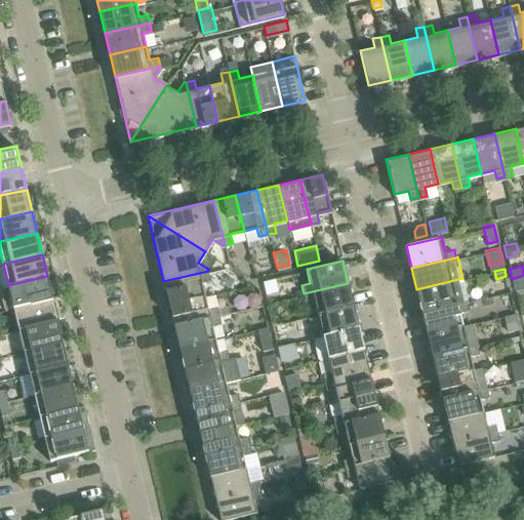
[(201,281),(210,279),(208,271),(163,281),(168,303),(204,294),(201,281)]
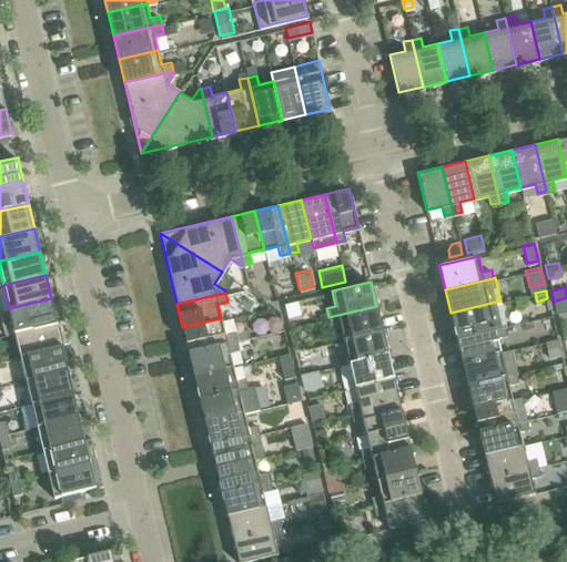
[(9,308),(0,310),(6,334),(14,331),(57,322),(51,298),(9,308)]
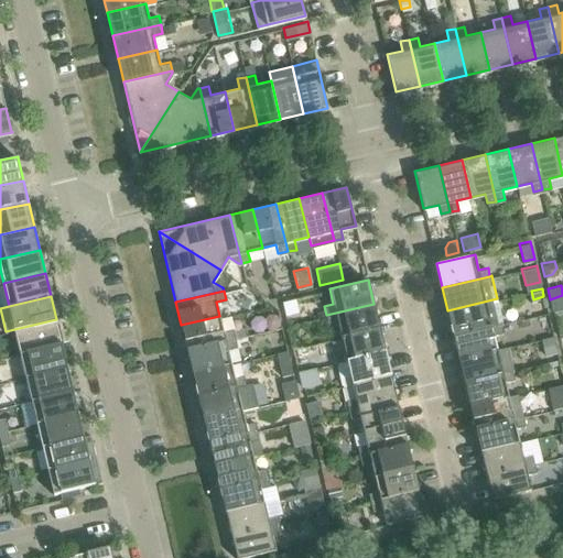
[(497,298),(447,310),(453,334),(501,323),(502,323),(497,298)]
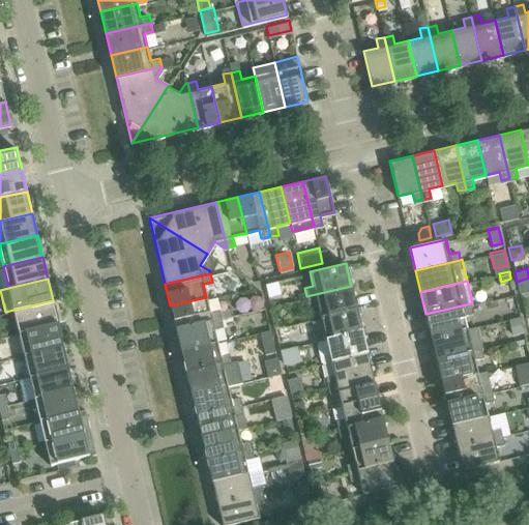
[(351,286),(306,296),(309,304),(317,302),(320,316),(356,308),(351,286)]
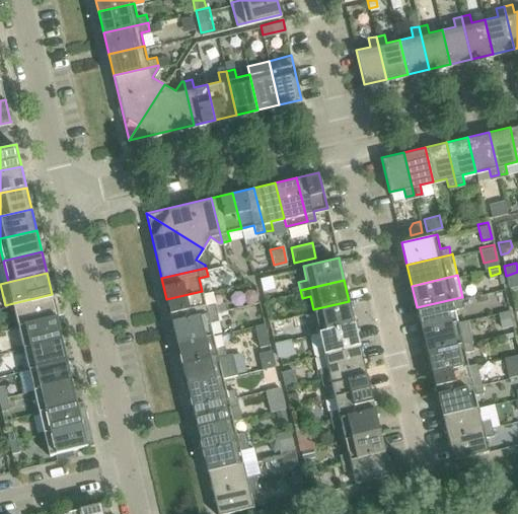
[(202,291),(166,299),(171,320),(216,310),(214,302),(206,304),(202,291)]
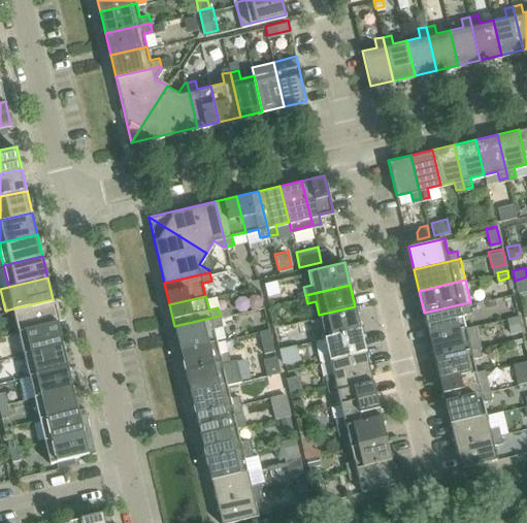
[(53,299),(13,308),(19,330),(58,321),(53,299)]
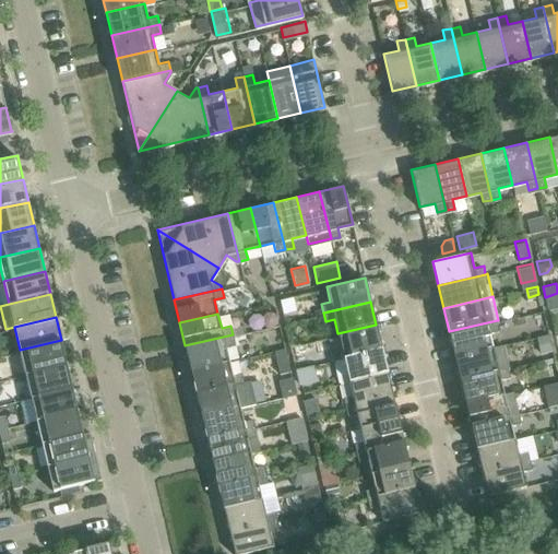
[(489,331),(498,329),(497,320),(449,331),(454,354),(493,345),(489,331)]
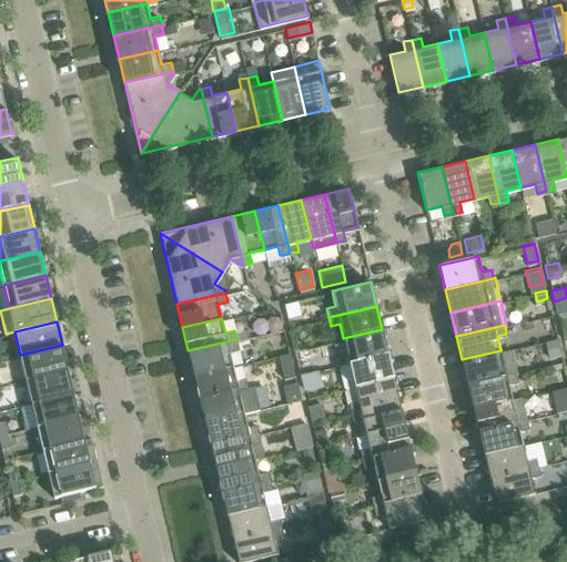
[(346,353),(337,355),(340,364),(387,353),(382,329),(343,338),(346,353)]
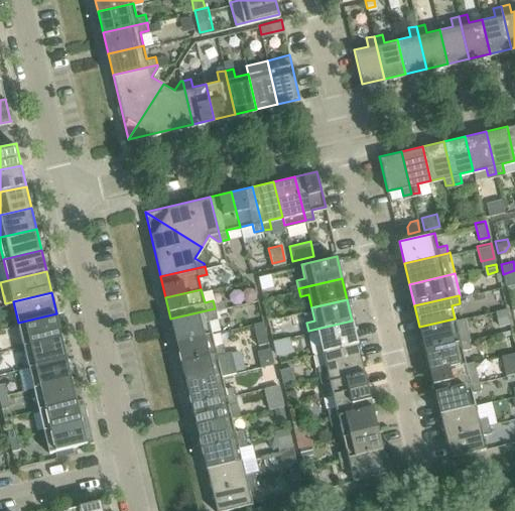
[(509,321),(506,306),(496,308),(499,323),(509,321)]
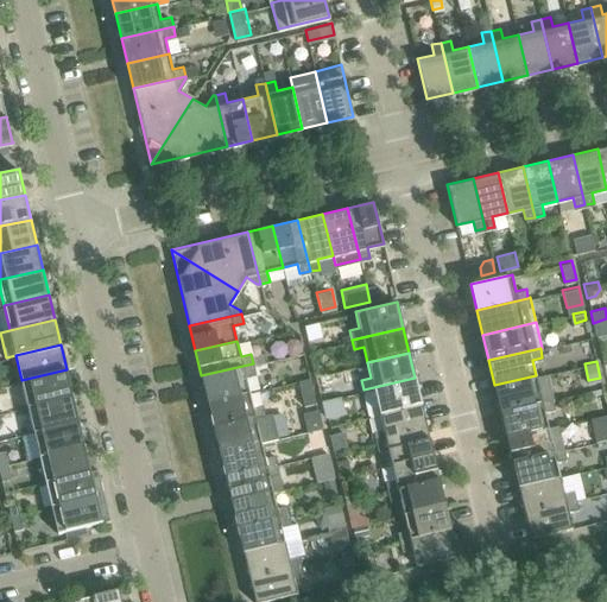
[(245,375),(255,373),(253,363),(201,375),(207,400),(248,391),(245,375)]
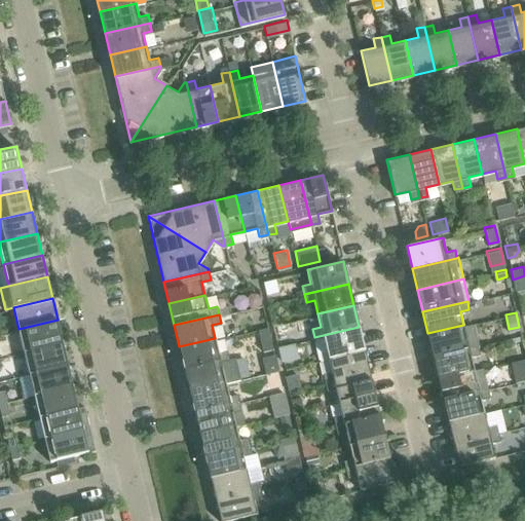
[(58,320),(19,329),(24,350),(63,341),(58,320)]
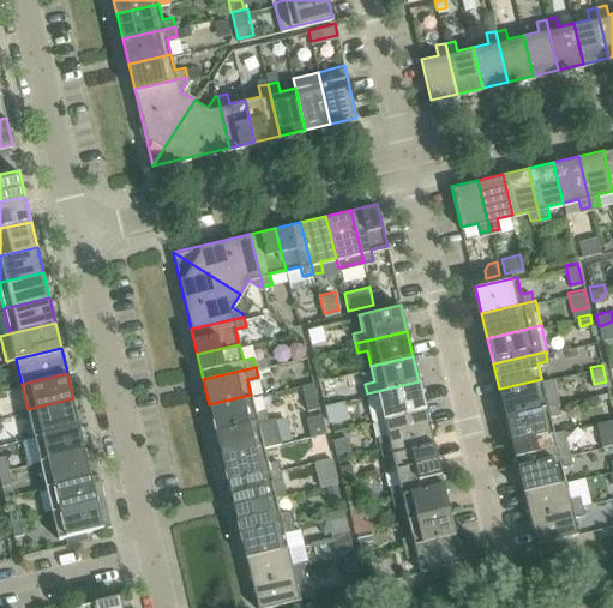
[(541,379),(499,389),(505,414),(557,402),(551,377),(541,379)]
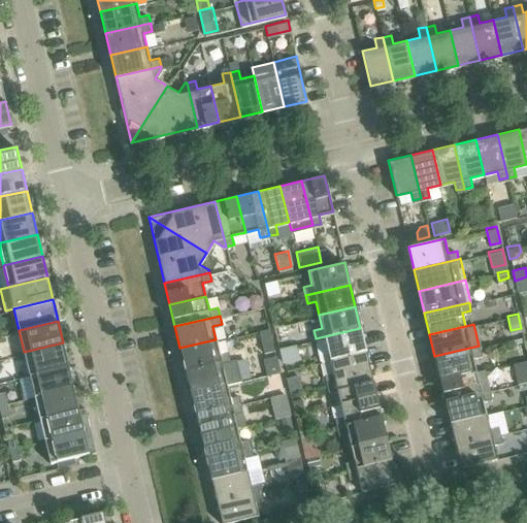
[(360,328),(316,338),(321,361),(329,359),(365,350),(360,328)]
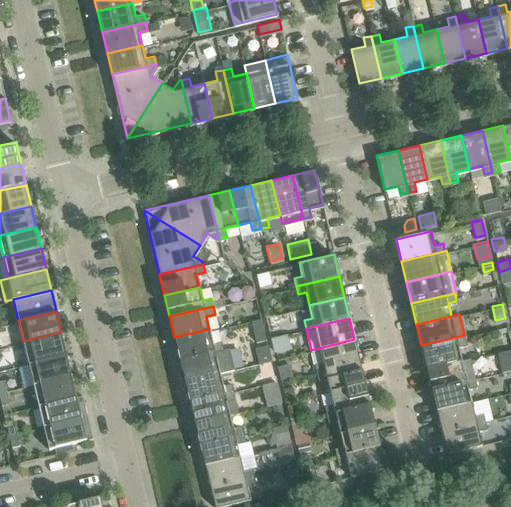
[(255,340),(266,338),(263,325),(252,327),(255,340)]
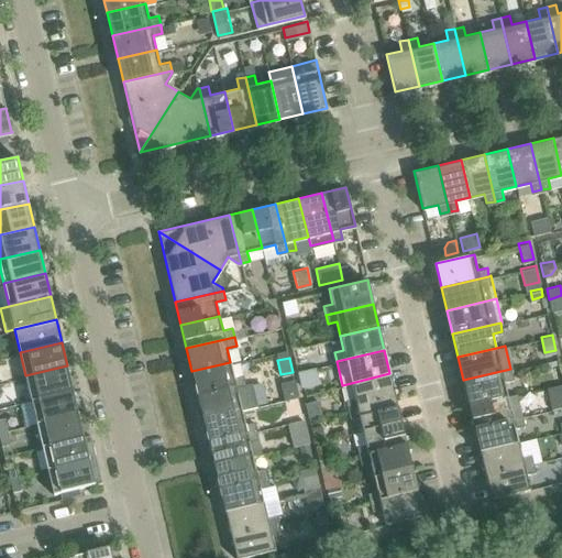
[(230,362),(191,371),(197,394),(245,383),(243,374),(234,376),(230,362)]
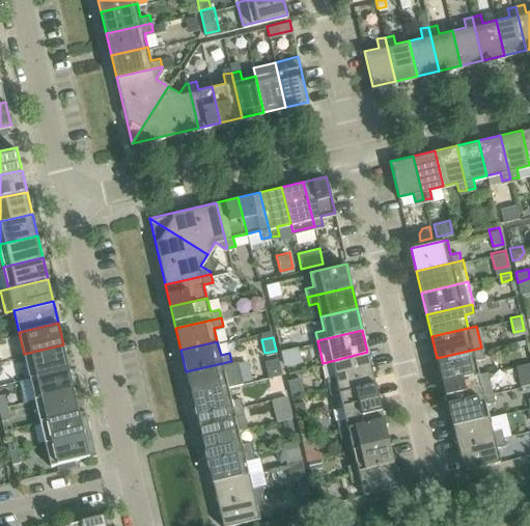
[(63,344),(24,354),(29,376),(68,366),(63,344)]
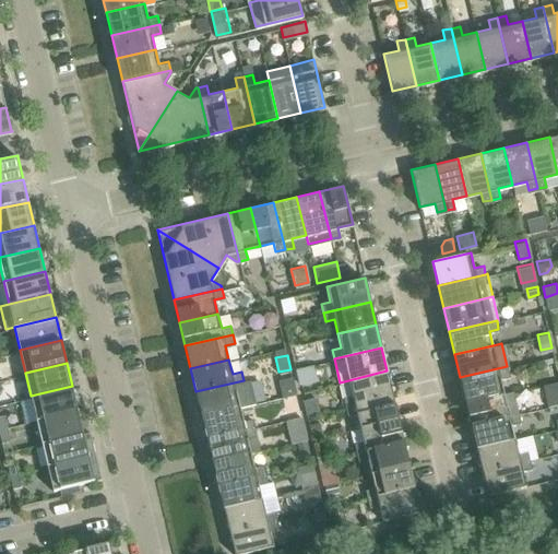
[(312,364),(295,367),(298,381),(316,377),(312,364)]
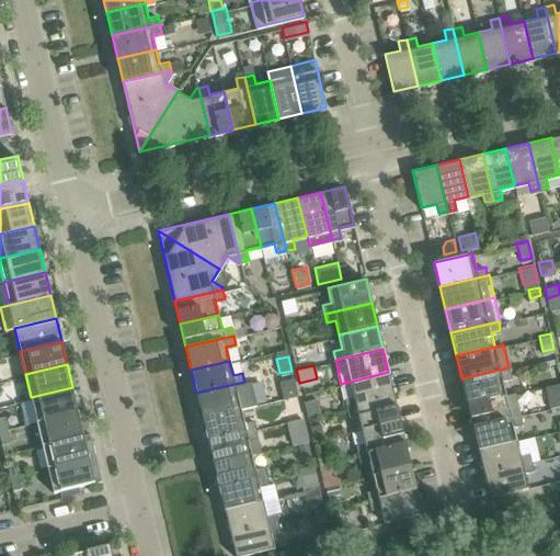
[(509,367),(461,378),(467,401),(505,393),(502,378),(511,376),(509,367)]
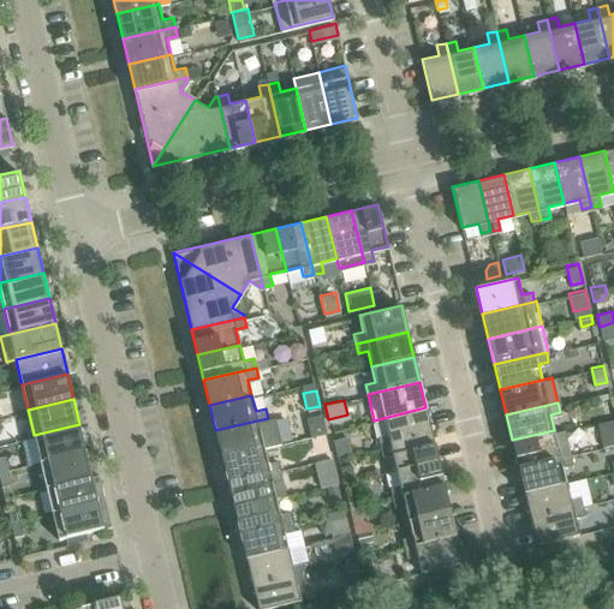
[(387,433),(377,435),(380,445),(431,433),(425,407),(383,418),(387,433)]
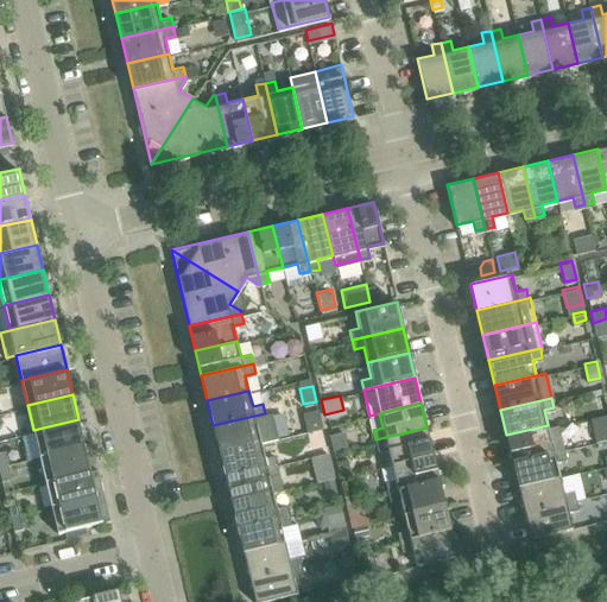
[(317,407),(304,410),(309,429),(322,426),(317,407)]
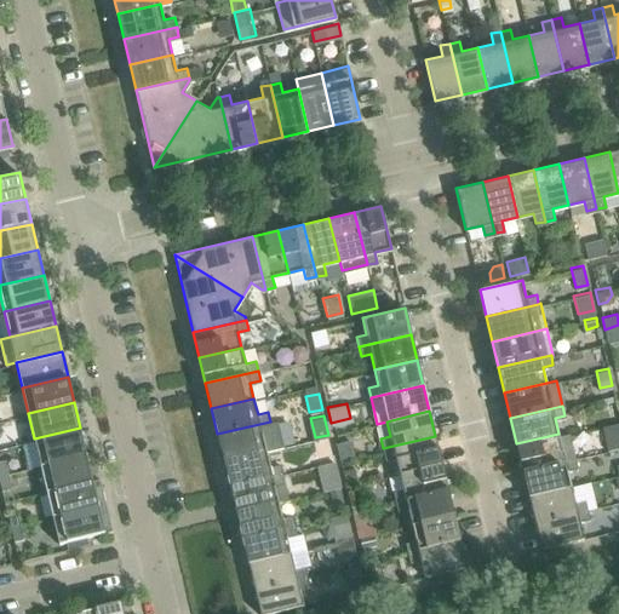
[(618,419),(602,424),(607,448),(618,445),(618,419)]
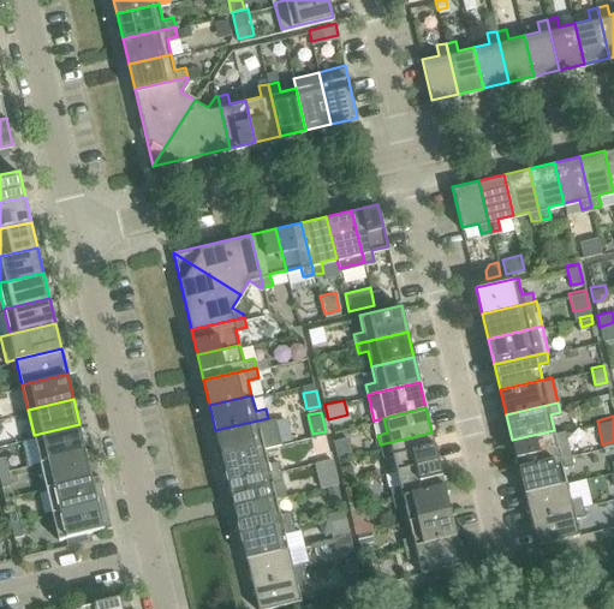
[(268,418),(215,430),(221,455),(263,446),(260,430),(270,428),(268,418)]
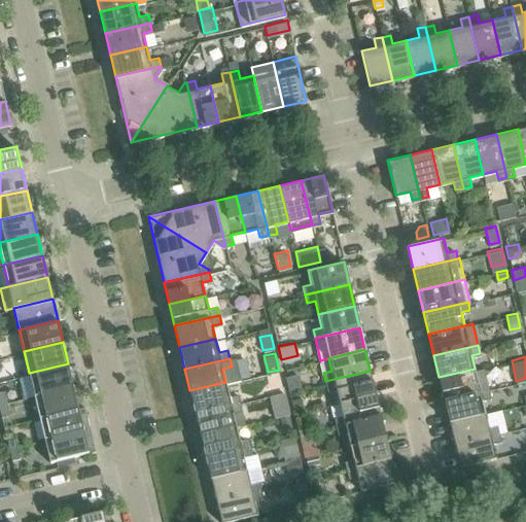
[(68,363),(29,373),(34,394),(73,385),(68,363)]
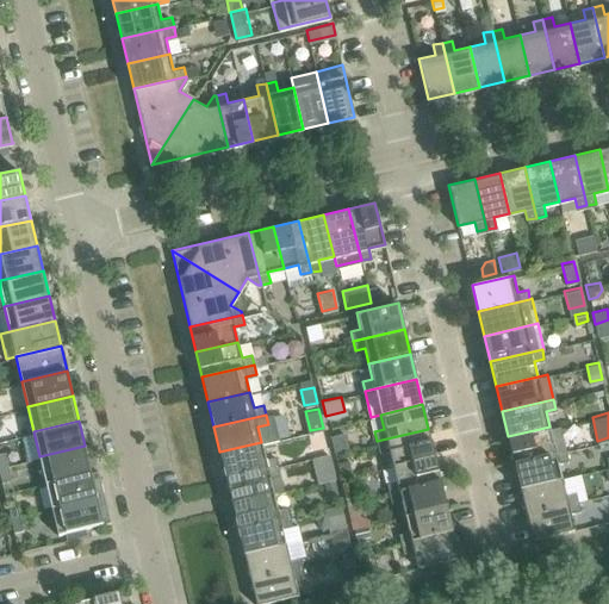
[(550,427),(508,436),(514,461),(565,449),(559,424),(550,427)]
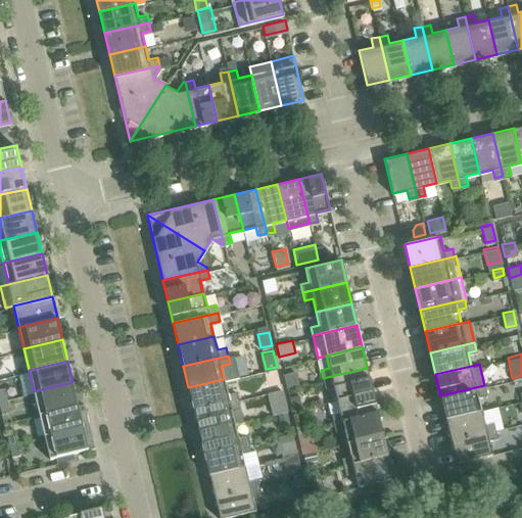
[(367,368),(323,378),(325,386),(333,384),(336,397),(372,389),(367,368)]
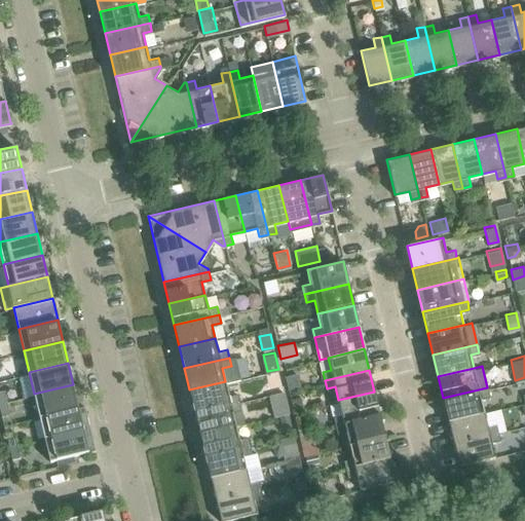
[(297,372),(285,375),(288,389),(300,386),(297,372)]
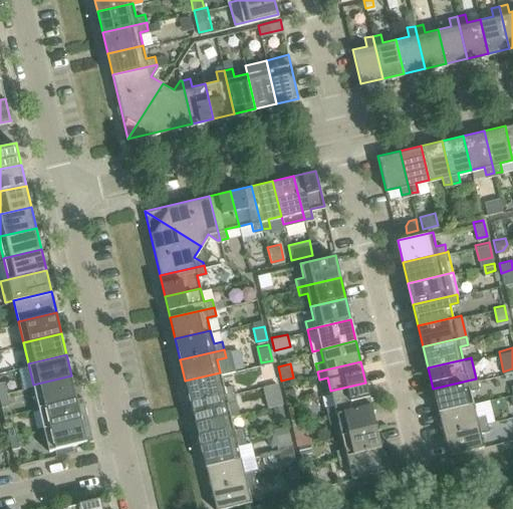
[(220,372),(185,380),(190,402),(234,392),(232,384),(224,386),(220,372)]
